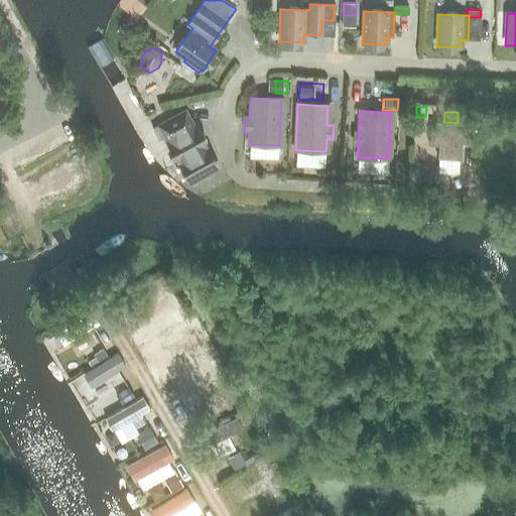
[(219,168),(207,147),(195,126),(188,130),(179,114),(152,129),(159,140),(164,137),(178,163),(190,184),(197,180),(209,174),(219,168)]
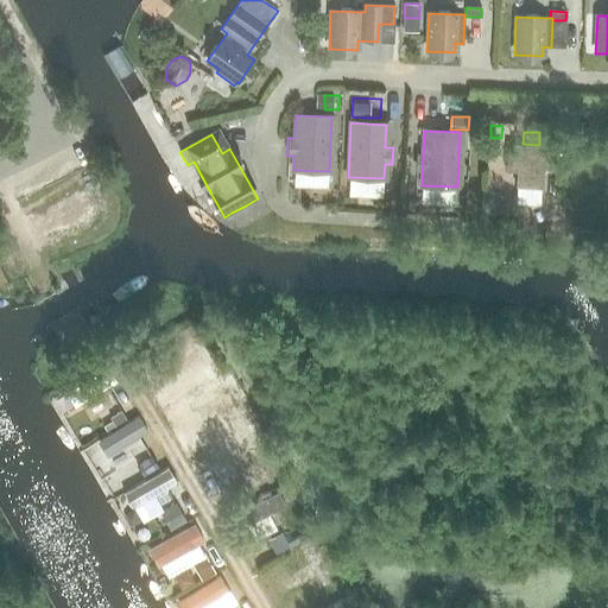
[(553,172),(555,149),(506,146),(505,173),(515,173),(515,190),(542,191),(543,172),(553,172)]
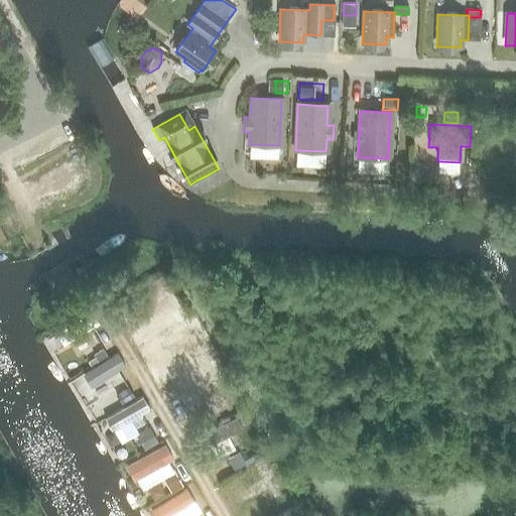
[(123,313),(131,328),(174,305),(167,290),(123,313)]
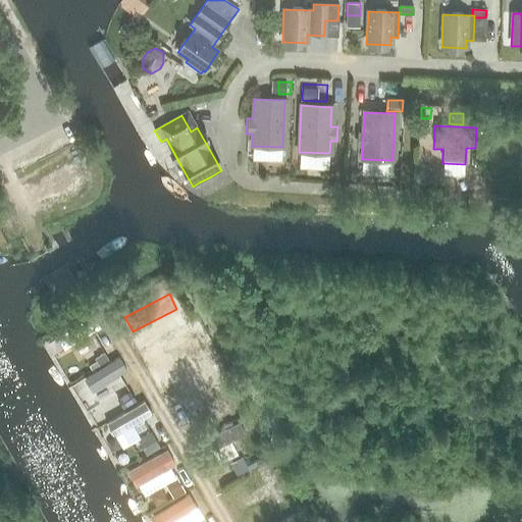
[(168,392),(208,374),(192,335),(173,344),(183,364),(161,374),(168,392)]
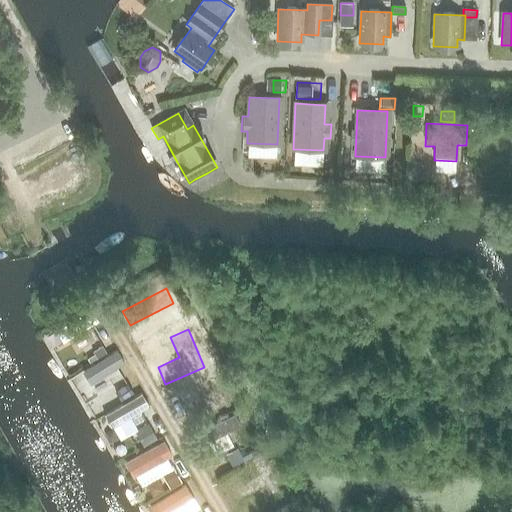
[(102,346),(93,352),(95,354),(97,358),(106,352),(102,346)]
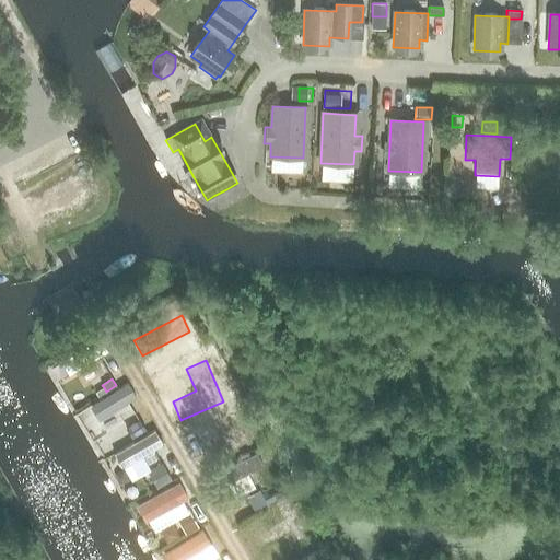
[(127,383),(90,406),(100,421),(136,397),(127,383)]
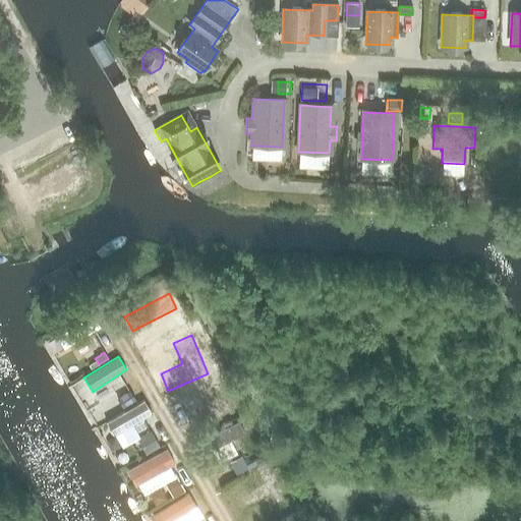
[(192,389),(211,424),(231,413),(213,378),(192,389)]
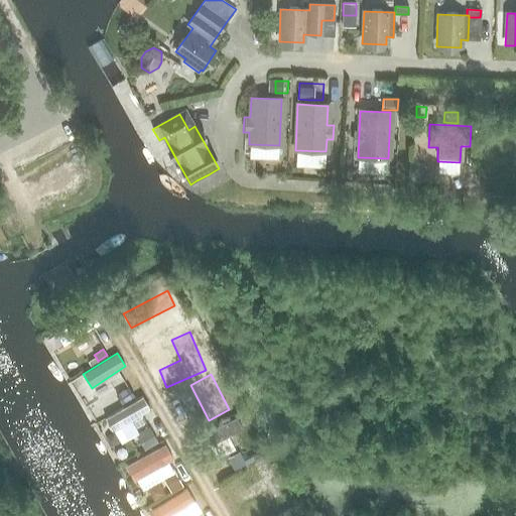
[(134,397),(128,387),(115,395),(121,405),(134,397)]
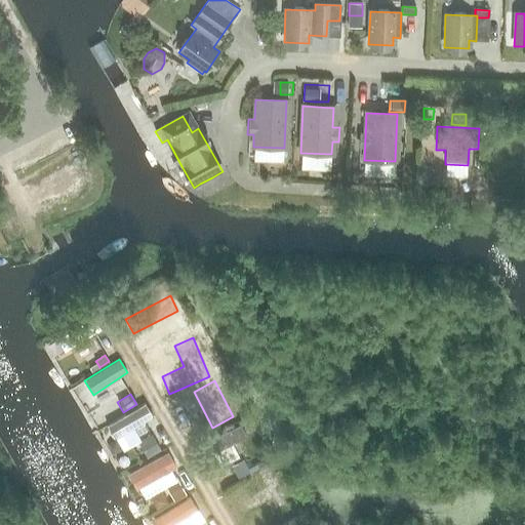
[(145,403),(109,423),(122,449),(140,439),(138,435),(149,430),(145,421),(152,417),(145,403)]
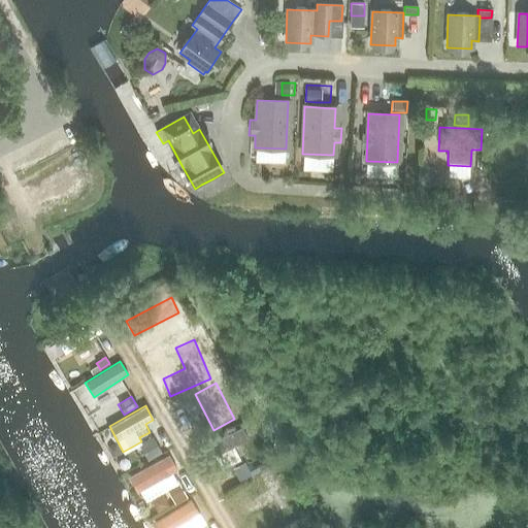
[(229,434),(204,447),(210,458),(249,439),(242,427),(236,430),(235,427),(227,431),(229,434)]
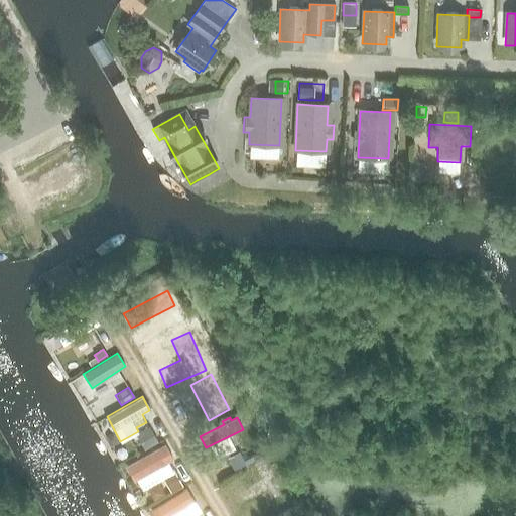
[(149,427),(139,433),(147,447),(157,442),(149,427)]
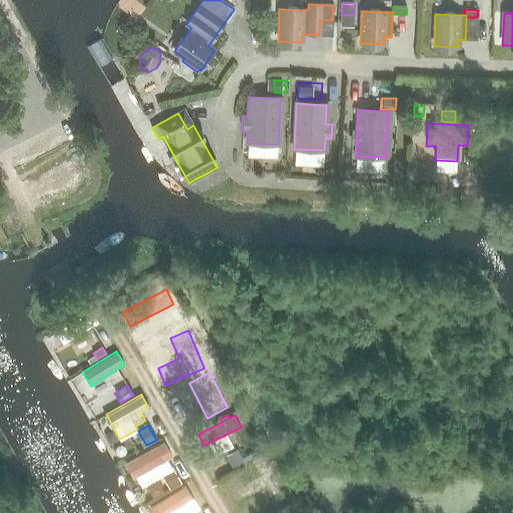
[(164,443),(126,463),(134,477),(171,457),(164,443)]
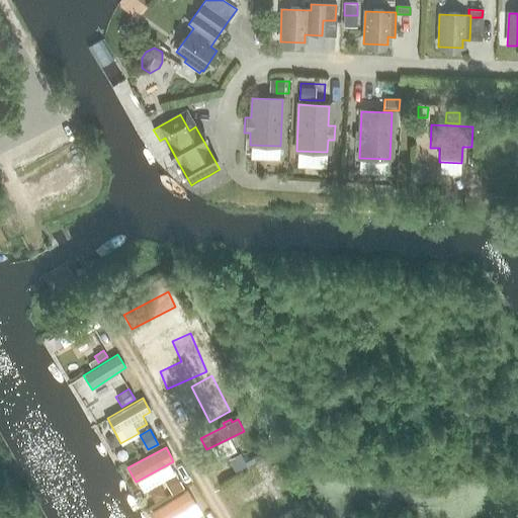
[(247,468),(239,455),(228,461),(236,476),(247,468)]
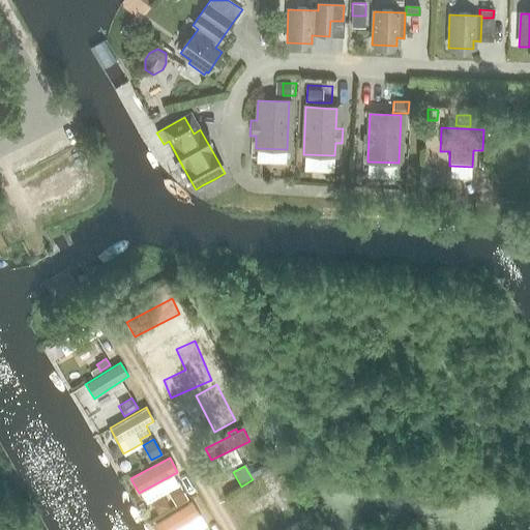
[(185,498),(178,486),(167,493),(174,504),(185,498)]
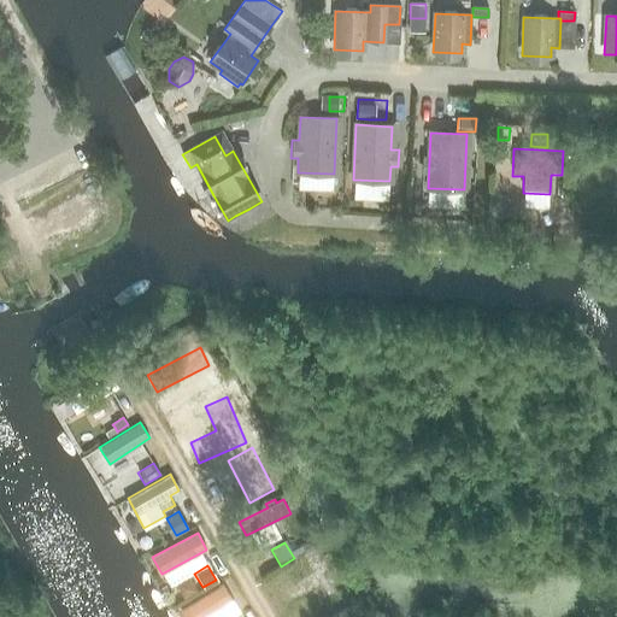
[(176,607),(182,616),(228,616),(241,610),(222,580),(176,607)]
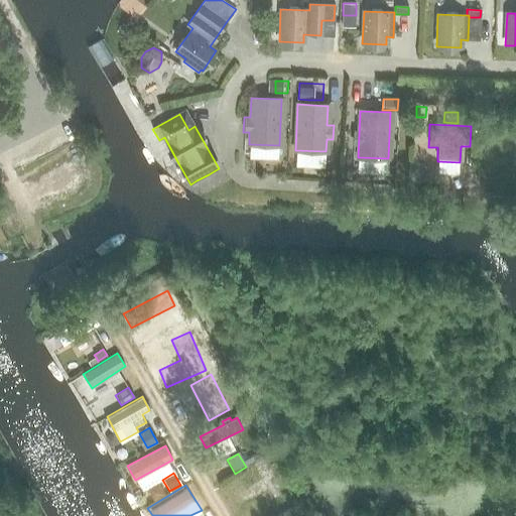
[(306,515),(301,505),(288,511),(290,515),(306,515)]
